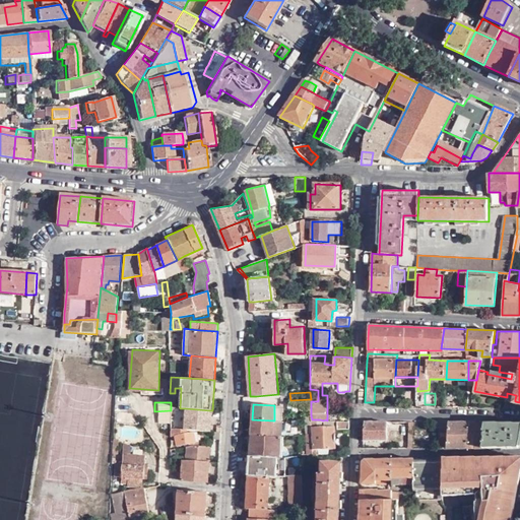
[(274,420),(281,421),(282,406),(274,405),(274,420)]
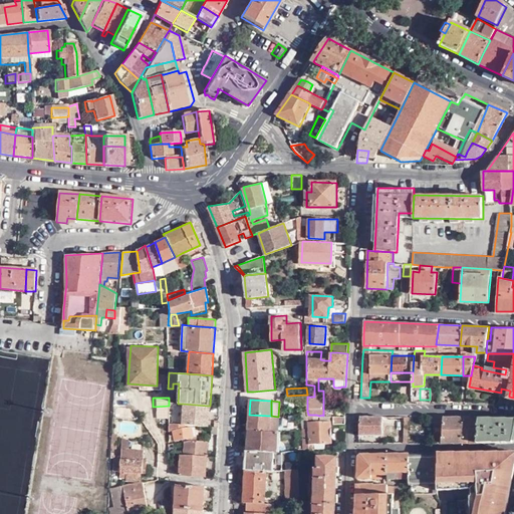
[(207,406),(183,404),(182,424),(195,425),(209,427),(209,421),(205,421),(207,406)]
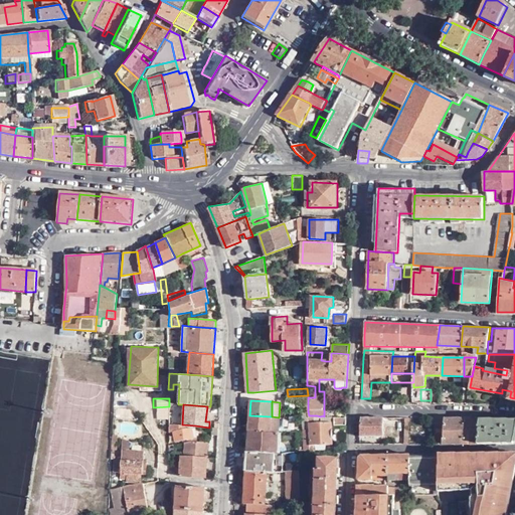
[(169,419),(169,406),(153,407),(150,406),(149,419),(169,419)]
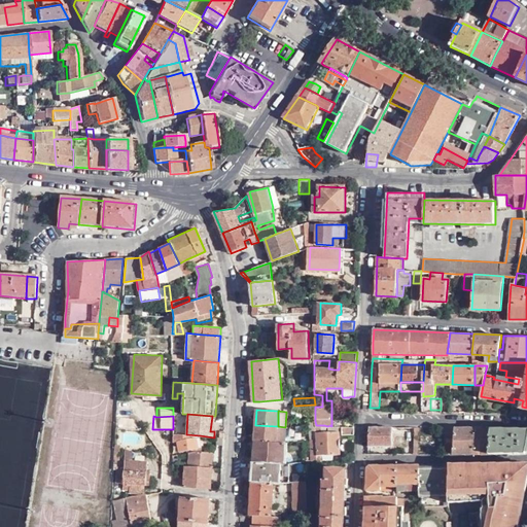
[(277,426),(255,425),(254,441),(277,443),(278,426),(277,426)]
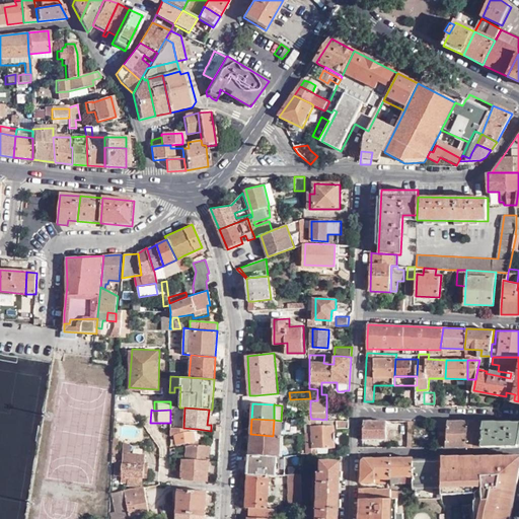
[(316,424),(315,419),(311,419),(311,421),(311,432),(312,446),(327,446),(335,446),(335,424),(316,424)]
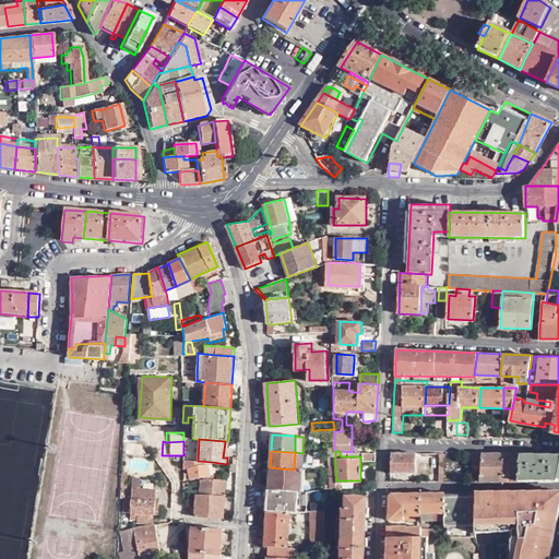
[(295,452),(294,470),(301,470),(302,453),(295,452)]
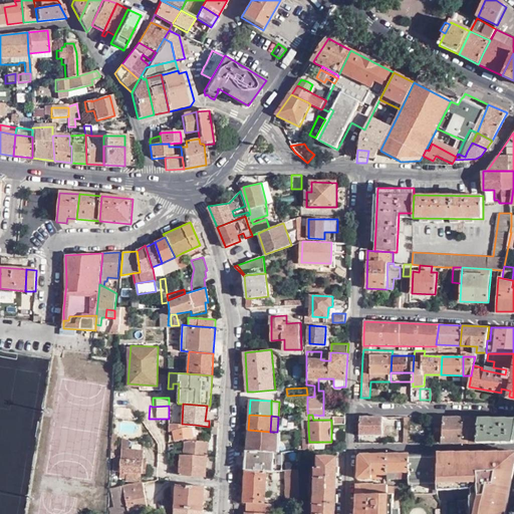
[(368,417),(360,417),(359,435),(382,435),(382,423),(405,423),(405,417),(368,417)]
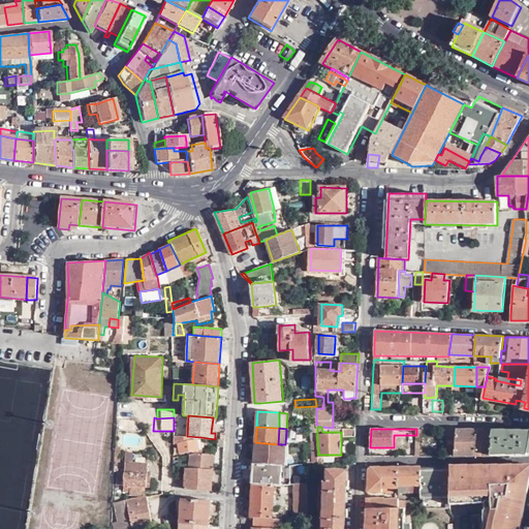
[(477,430),(440,429),(440,434),(447,434),(456,435),(455,456),(475,455),(477,430)]
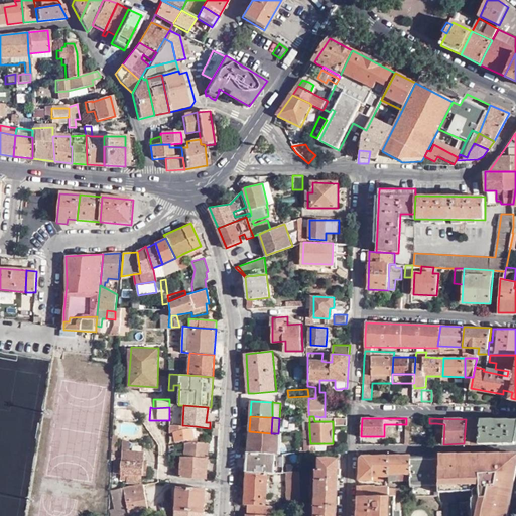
[(481,419),(466,419),(464,443),(479,444),(481,419)]
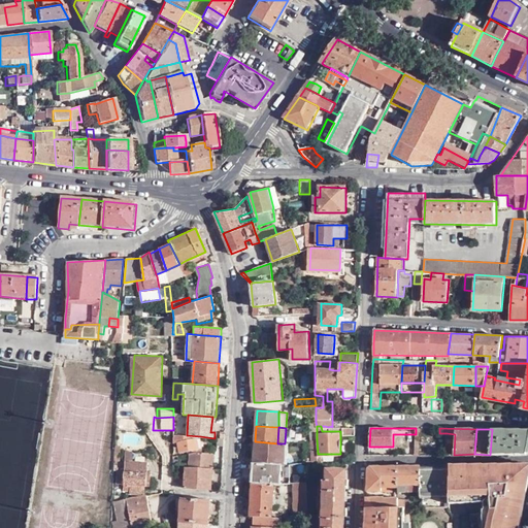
[(527,441),(527,429),(492,429),(490,455),(526,454),(527,441)]
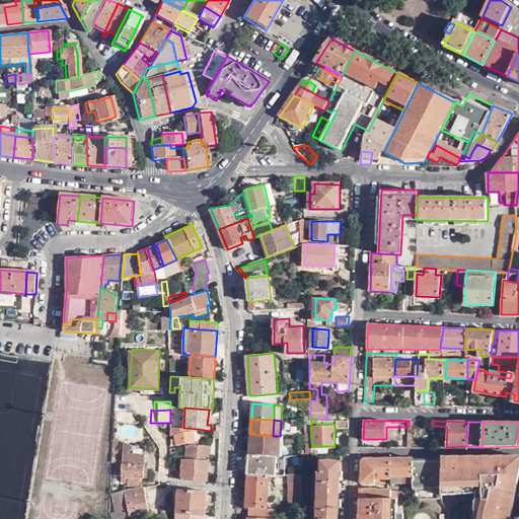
[(122,440),(142,440),(143,425),(122,425),(122,440)]
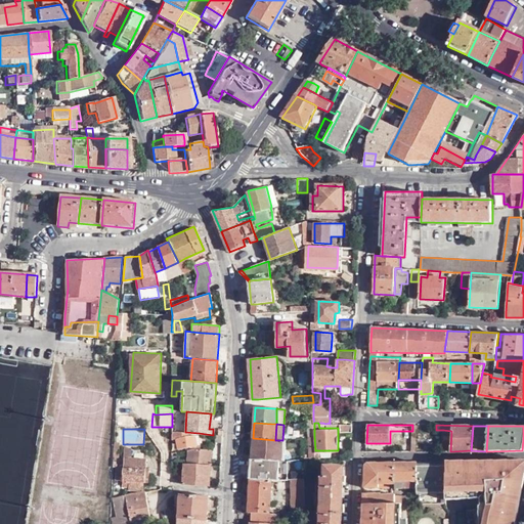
[(195,443),(194,434),(177,437),(178,447),(192,445),(195,444),(195,443)]
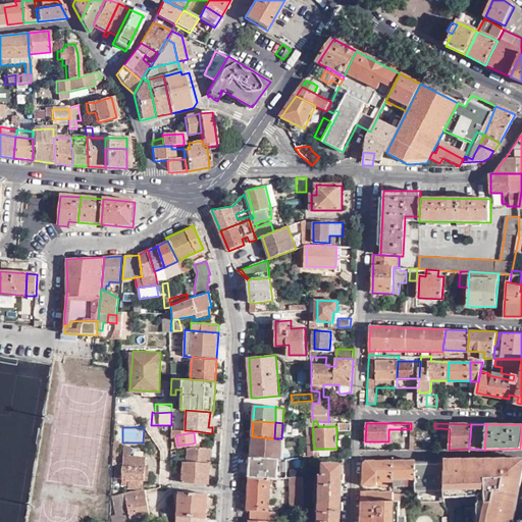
[(252,436),(251,457),(278,458),(281,458),(281,438),(274,438),(252,436)]
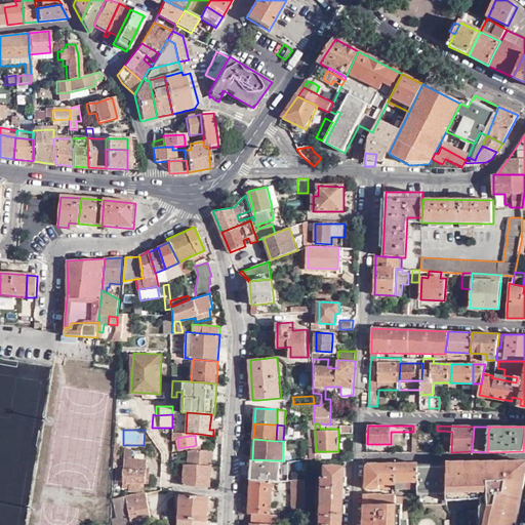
[(189,451),(188,456),(211,458),(212,451),(201,450),(194,450),(189,451)]
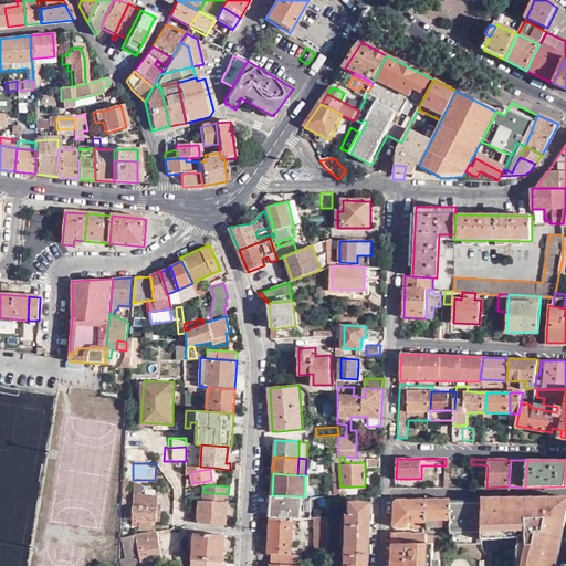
[(142,519),(157,519),(163,520),(164,503),(159,502),(159,493),(144,492),(135,491),(134,504),(127,503),(126,516),(134,517),(134,524),(140,525),(142,519)]
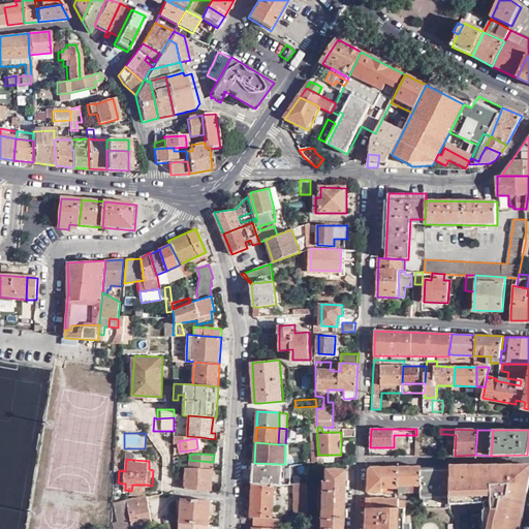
[(213,469),(213,462),(189,460),(189,468),(213,469)]
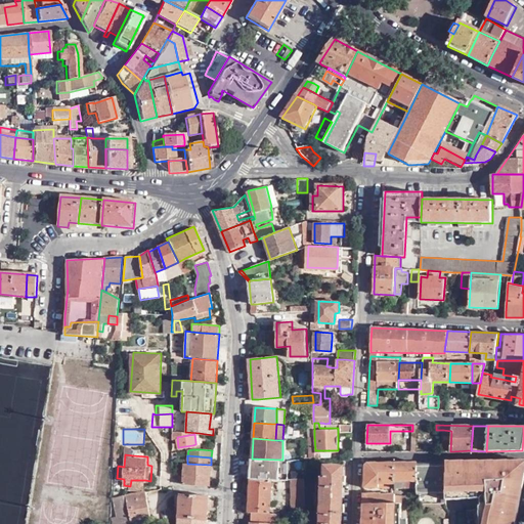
[(306,479),(306,457),(301,459),(282,460),(279,460),(252,459),(251,479),(272,480),(292,479),(306,479)]
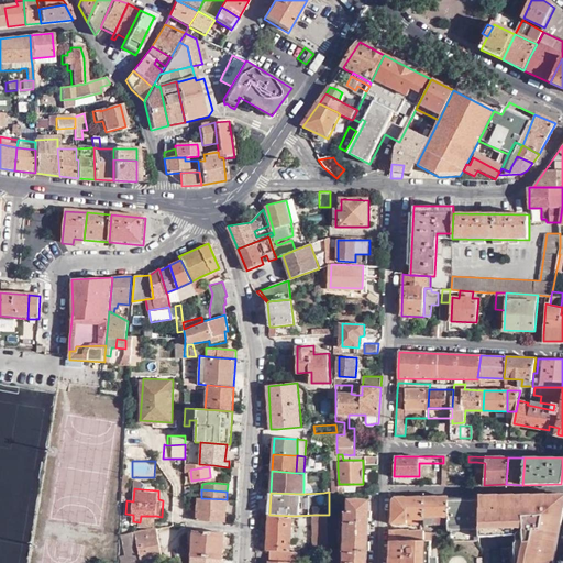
[(415,520),(424,519),(423,496),(395,496),(393,500),(393,501),(392,523),(415,522),(415,520)]
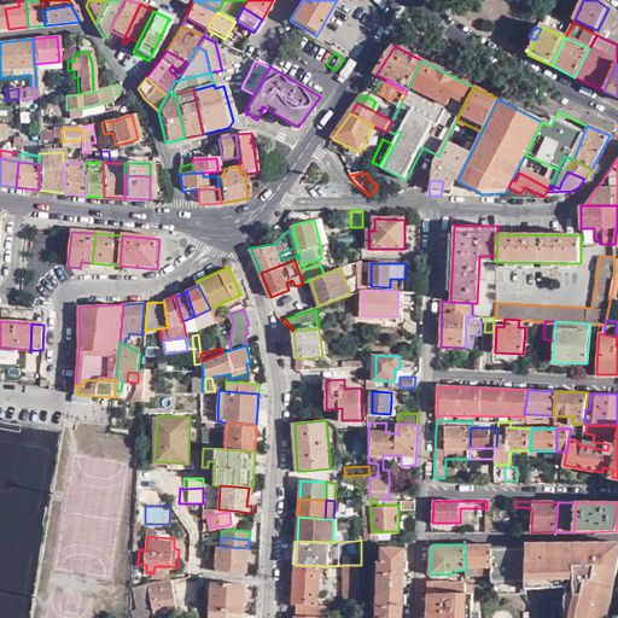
[(493,544),(465,544),(466,570),(466,576),(493,575),(493,553),(493,547),(493,544)]
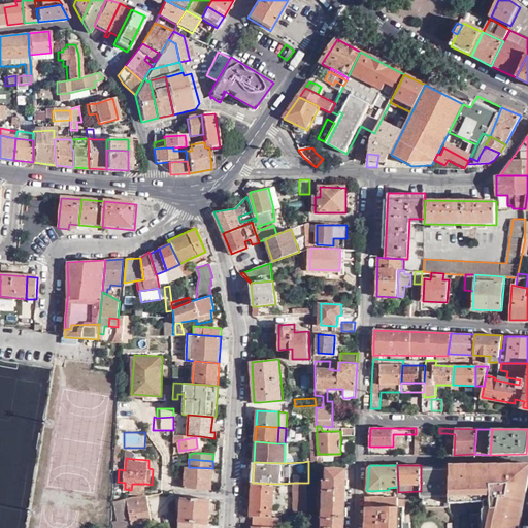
[(186,467),(185,487),(210,489),(212,468),(189,467),(186,467)]
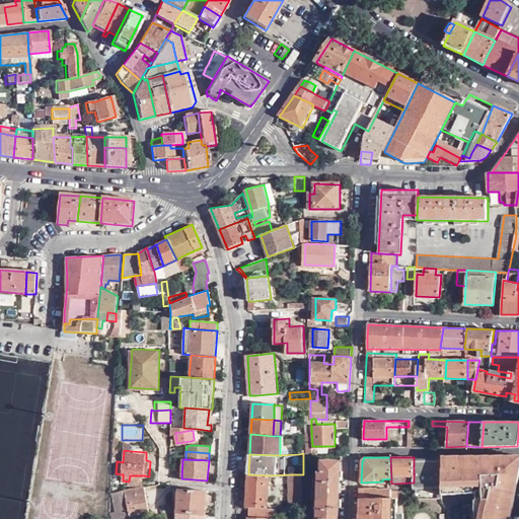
[(443,459),(414,459),(414,464),(414,483),(415,486),(443,487),(443,466),(443,459)]
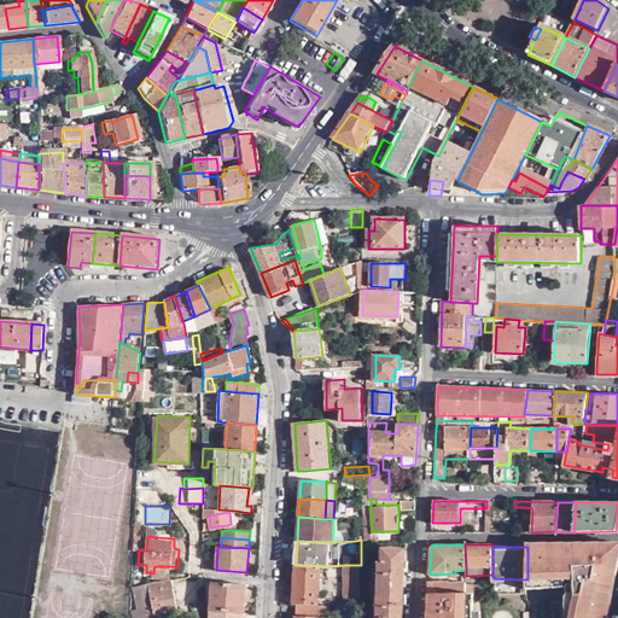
[(402,617),(404,561),(406,560),(406,552),(406,551),(384,549),(383,563),(379,563),(378,605),(382,606),(380,617),(402,617)]
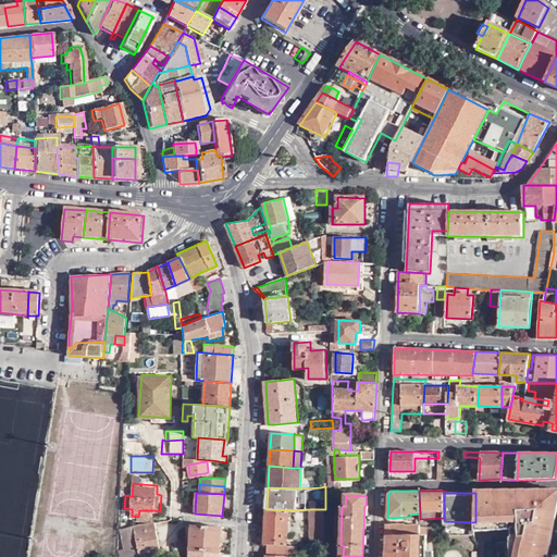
[(288,523),(289,510),(267,509),(264,544),(268,544),(287,545),(288,532),(289,532),(291,524),(288,523)]
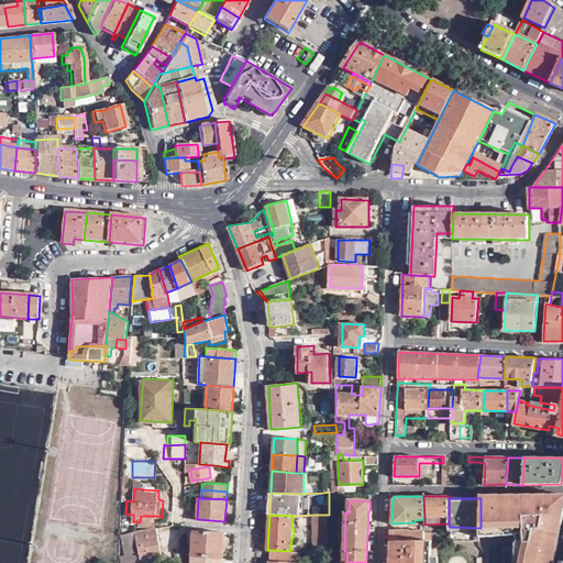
[(313,551),(330,550),(330,515),(329,515),(313,515),(313,551)]
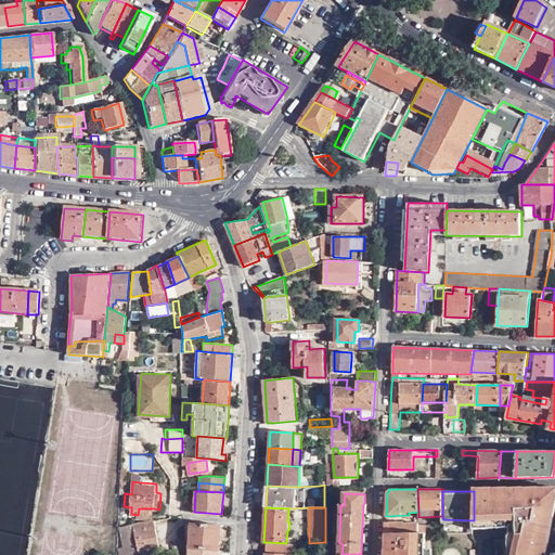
[(154,508),(139,508),(138,515),(138,517),(153,518),(154,508)]
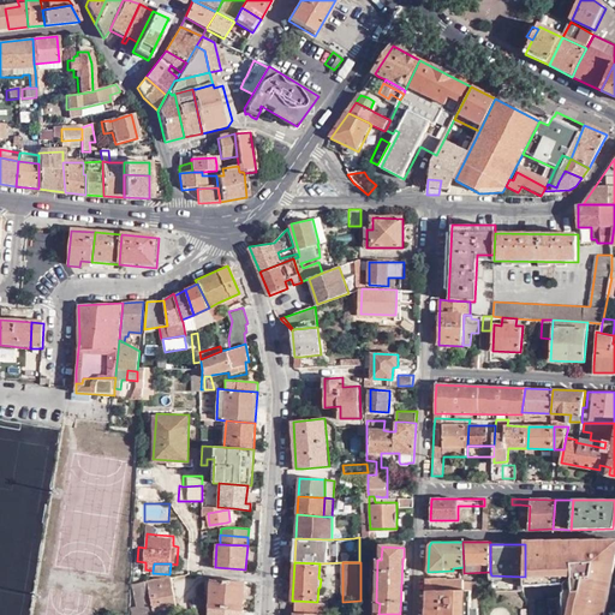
[(171,577),(148,580),(153,611),(175,607),(171,577)]
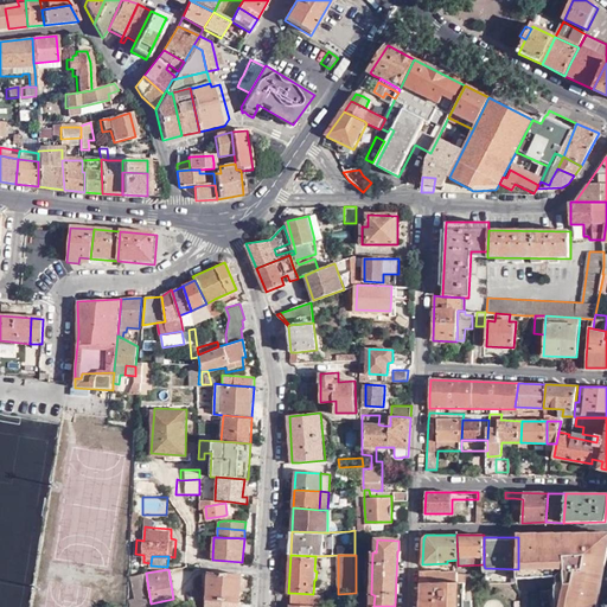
[(458,572),(422,573),(421,583),(429,583),(458,582),(458,574),(458,572)]
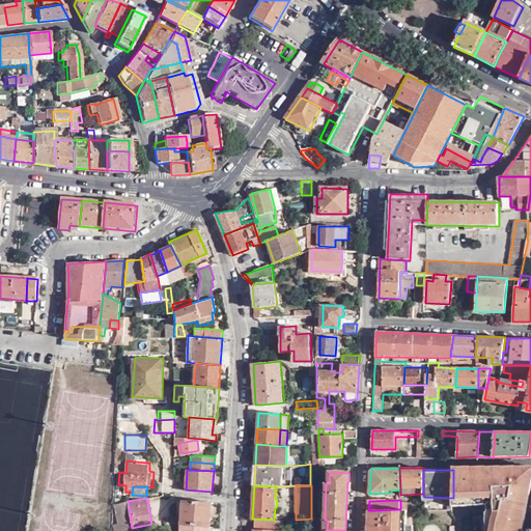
[(128,501),(113,503),(117,523),(112,524),(112,530),(113,529),(128,527),(128,528),(132,528),(128,501)]
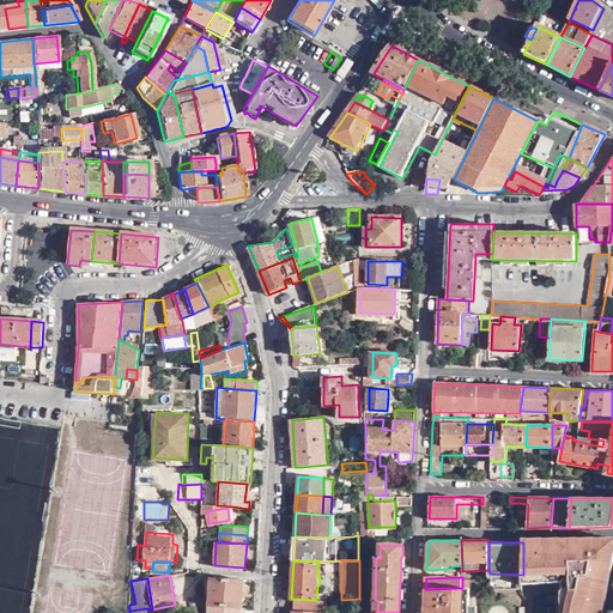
[(242,610),(244,581),(211,578),(210,607),(242,610)]
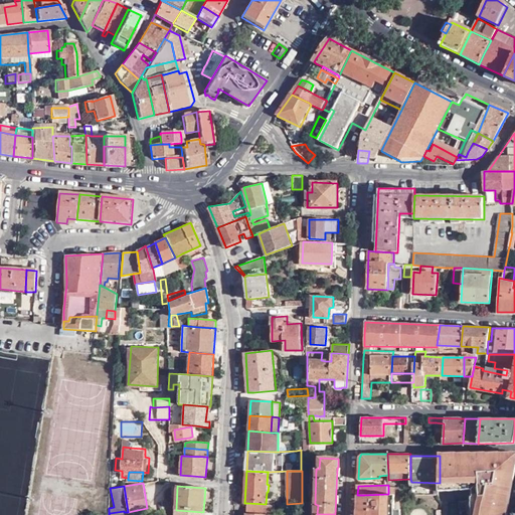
[(276,504),(266,504),(247,503),(246,514),(267,514),(267,512),(275,513),(276,504)]
